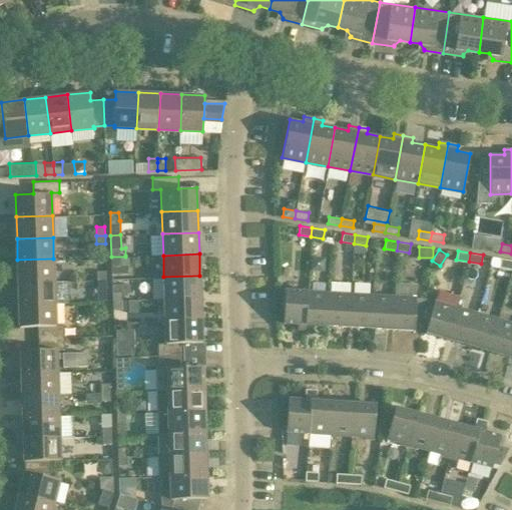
[(112,273),(128,273),(128,265),(130,265),(129,256),(125,256),(125,257),(111,257),(112,273)]
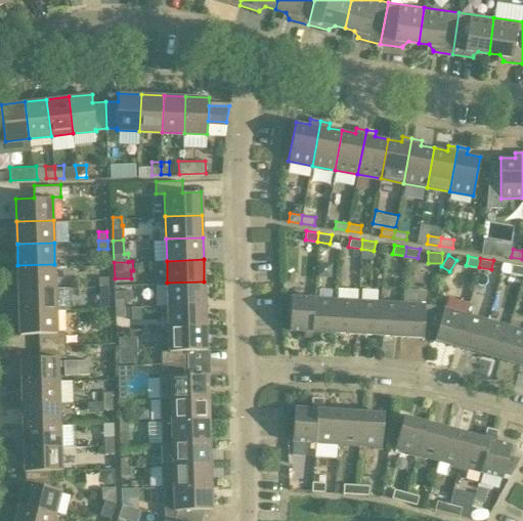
[(522,265),(512,263),(510,272),(522,274),(522,265)]
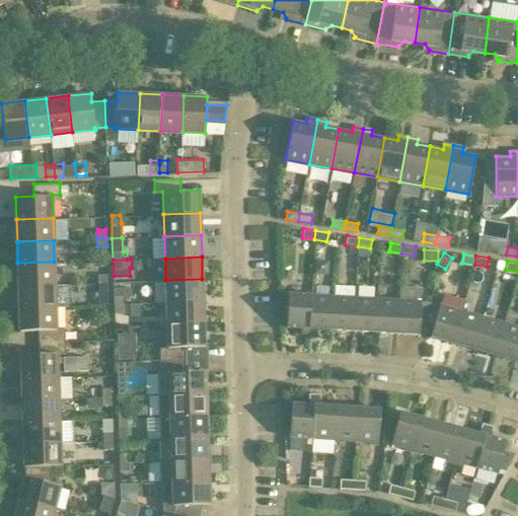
[(18,285),(55,284),(54,262),(17,263),(18,285)]
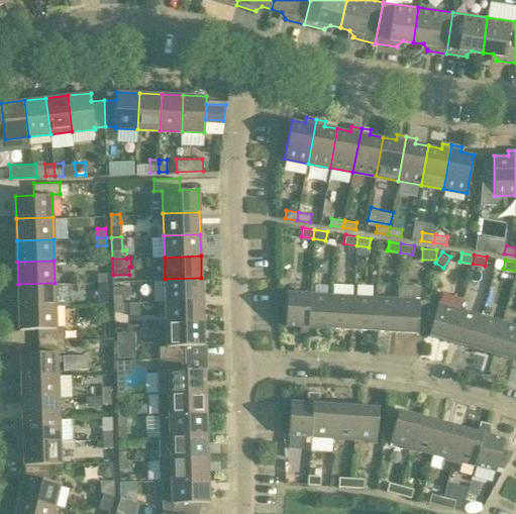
[(107,272),(98,272),(98,281),(107,281),(107,272)]
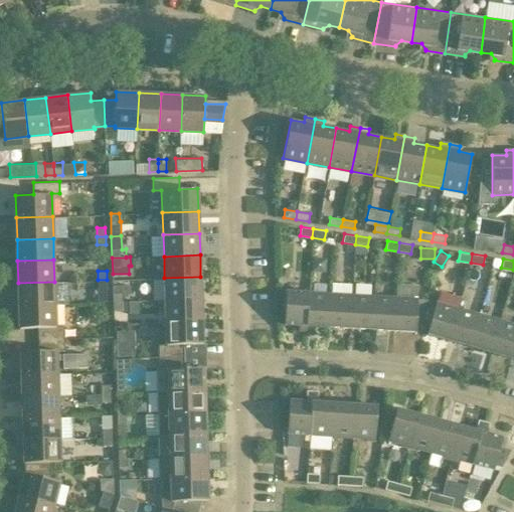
[(165,300),(201,298),(200,277),(164,278),(165,300)]
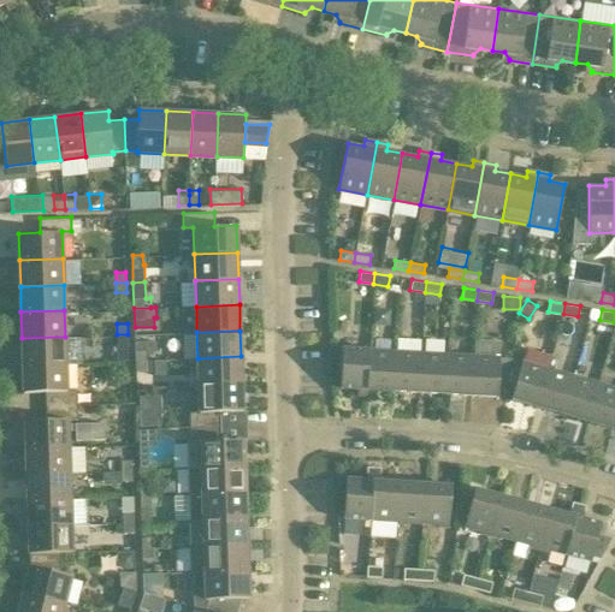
[(118,344),(128,344),(128,334),(117,334),(118,344)]
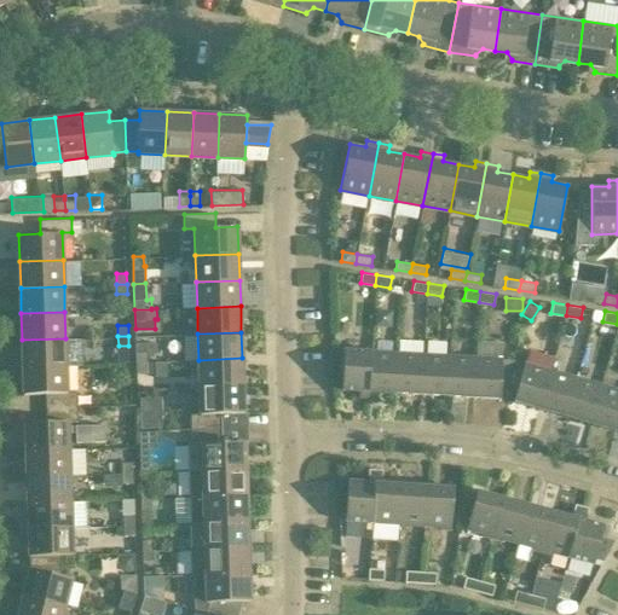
[(23,366),(67,364),(65,338),(22,340),(23,366)]
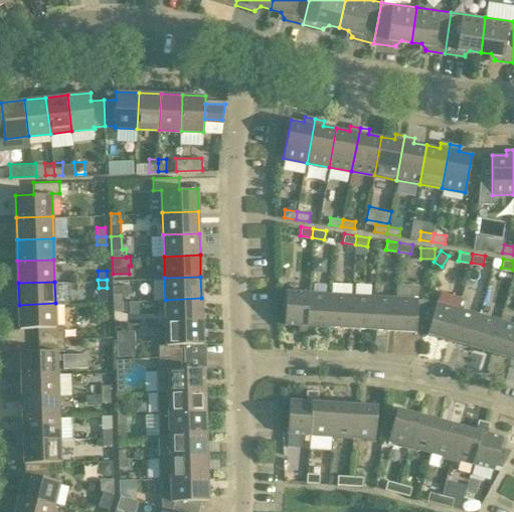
[(124,301),(123,292),(130,292),(129,284),(113,285),(114,301),(124,301)]
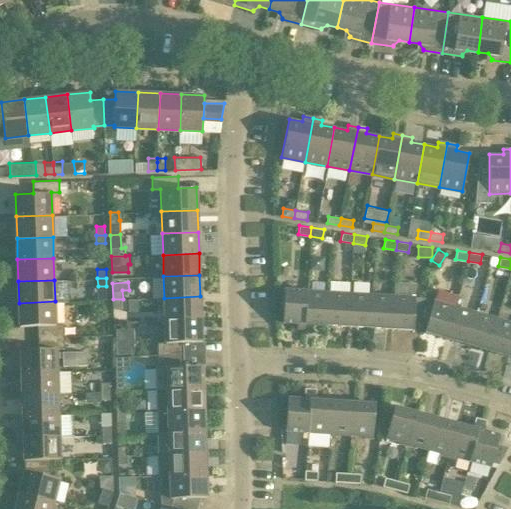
[(305,323),(307,290),(285,288),(283,321),(305,323)]
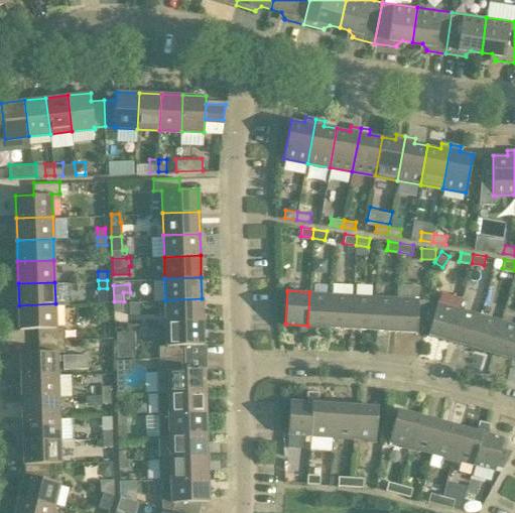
[(330,327),(331,293),(309,292),(307,326),(330,327)]
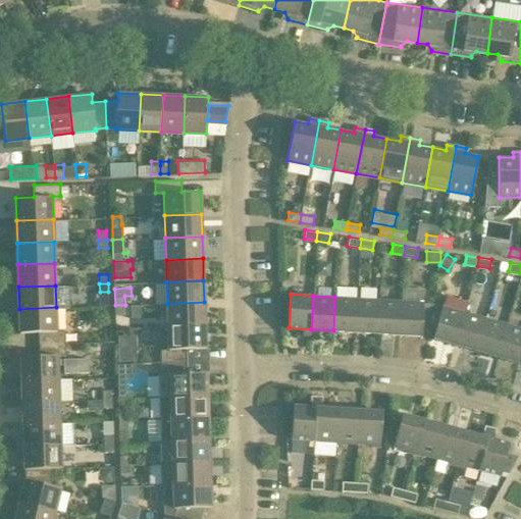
[(333,330),(355,331),(357,298),(334,297),(333,330)]
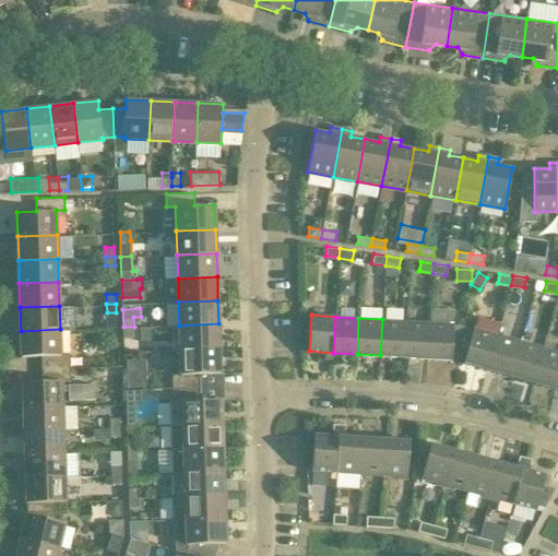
[(404,356),(406,320),(382,319),(380,355),(404,356)]
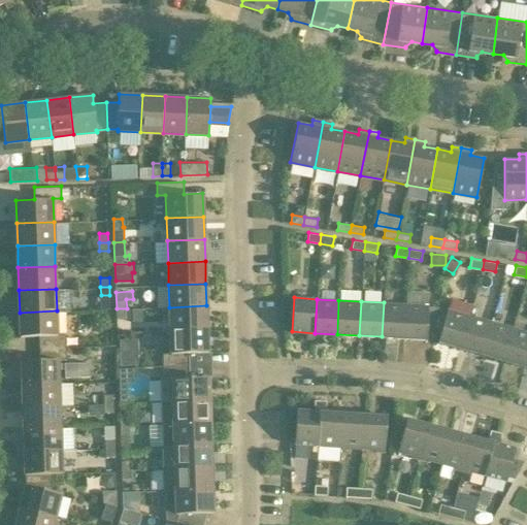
[(403,338),(405,303),(384,302),(382,336),(403,338)]
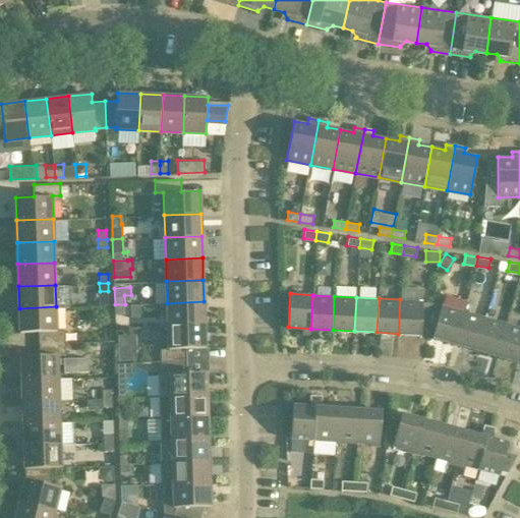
[(420,335),(422,301),(400,299),(398,334),(420,335)]
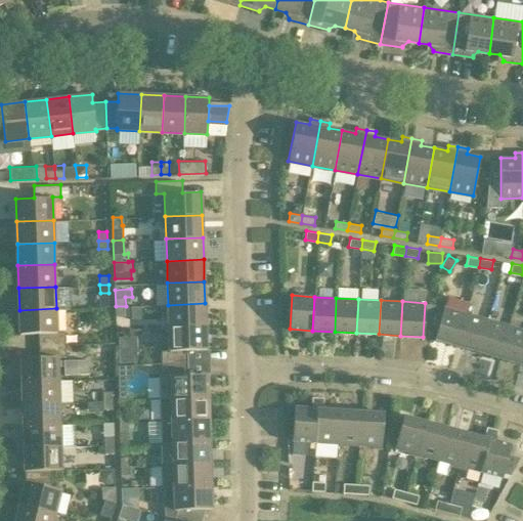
[(169,327),(206,326),(205,303),(168,305),(169,327)]
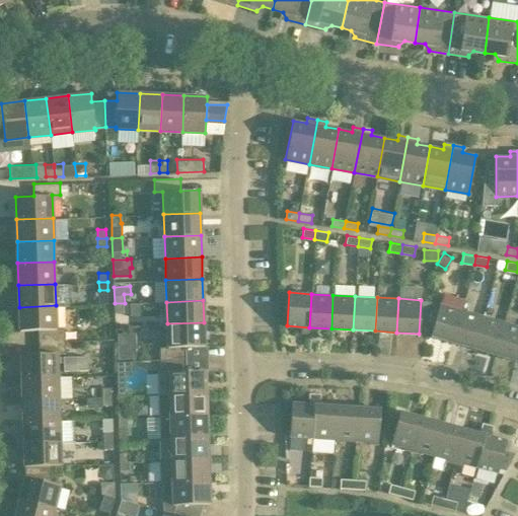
[(115,311),(131,311),(131,302),(125,303),(115,303),(115,311)]
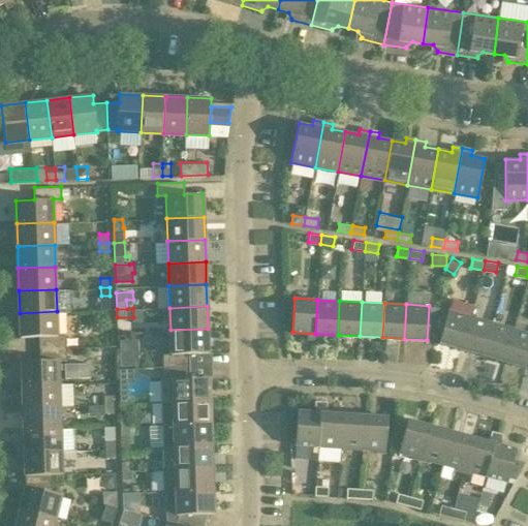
[(439,342),(461,348),(470,315),(448,309),(439,342)]
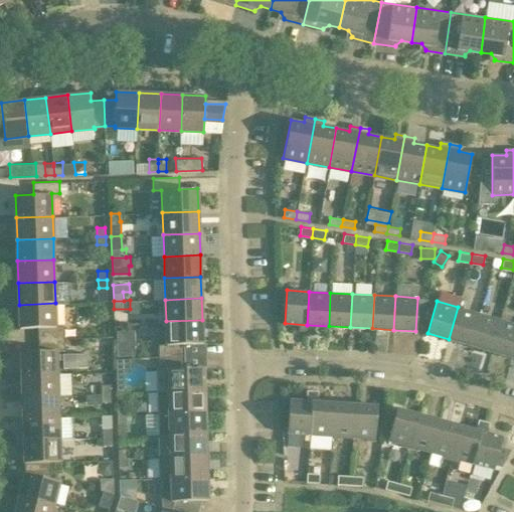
[(38,339),(64,338),(64,326),(56,326),(55,303),(19,305),(20,327),(38,327),(38,339)]
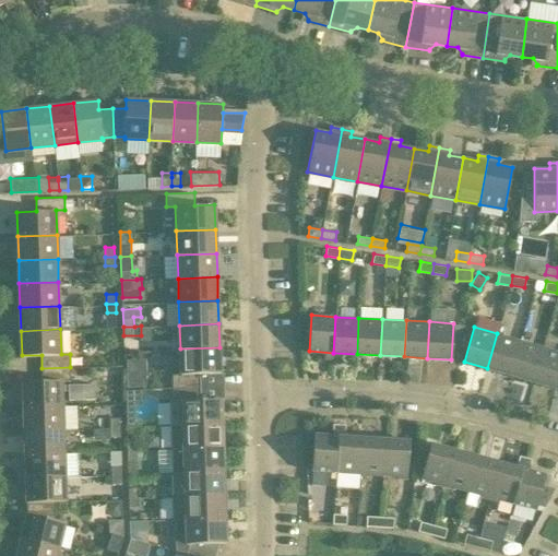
[(497,333),(487,368),(510,375),(520,340),(497,333)]
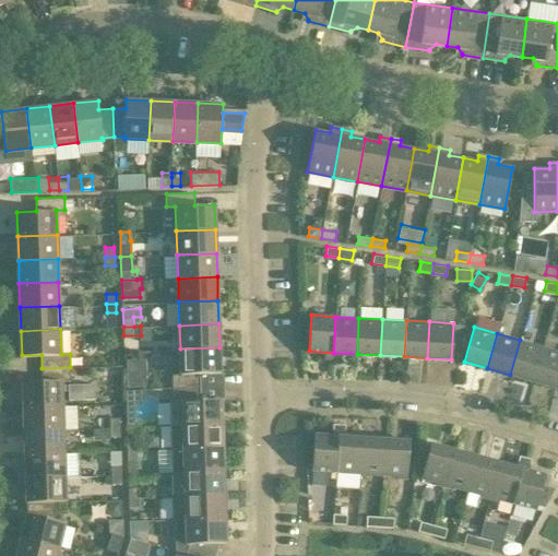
[(543,346),(520,340),(510,375),(533,381),(543,346)]
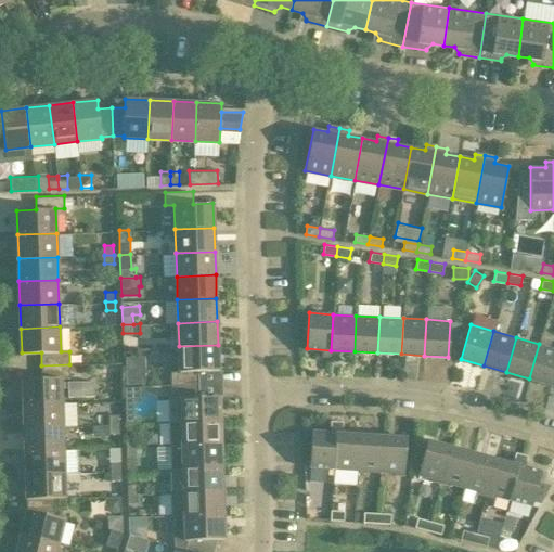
[(553,348),(539,344),(529,379),(552,385),(553,377),(553,348)]
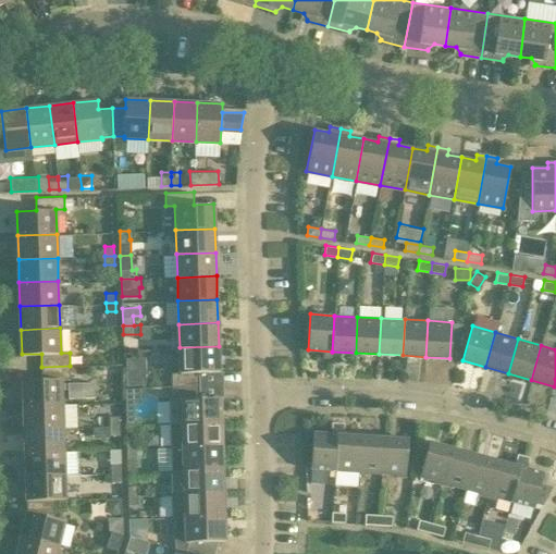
[(200,371),(220,371),(219,346),(180,347),(181,371),(172,371),(172,370),(150,371),(151,383),(172,383),(172,385),(200,384),(200,371)]
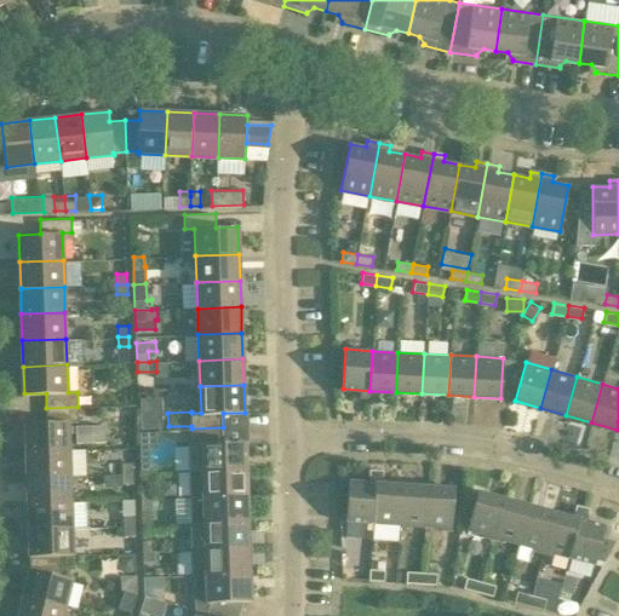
[(159,398),(138,399),(139,430),(160,429),(159,398)]
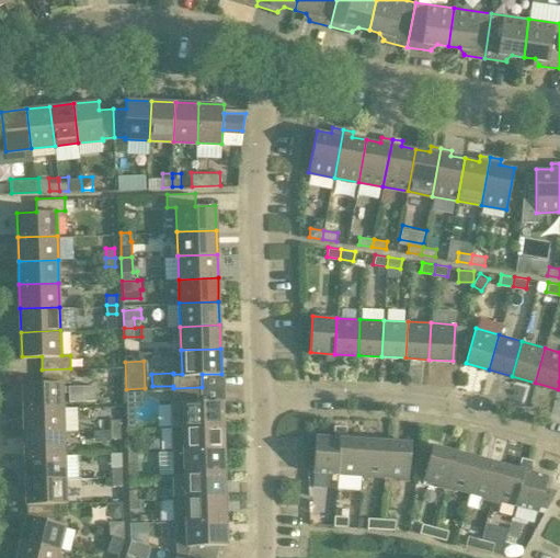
[(61,382),(70,382),(70,368),(42,369),(42,382),(22,383),(23,408),(63,407),(61,382)]
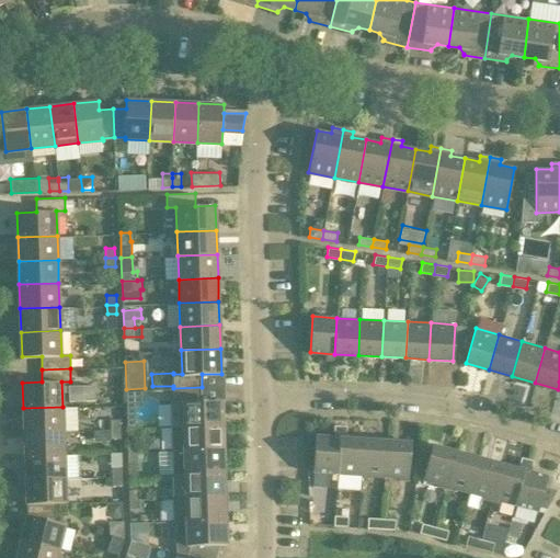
[(221,399),(202,400),(202,387),(173,388),(173,399),(171,399),(171,426),(223,424),(221,399)]
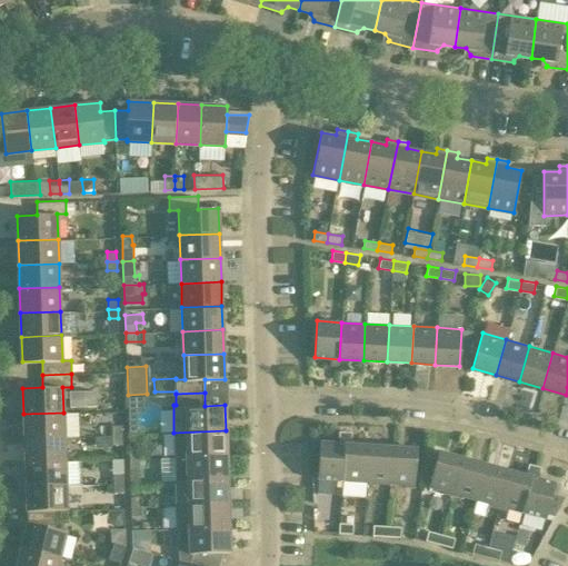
[(25,437),(65,436),(63,413),(23,414),(25,437)]
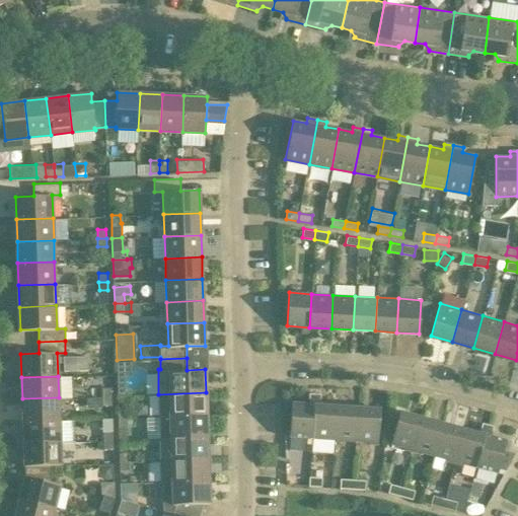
[(112,386),(102,386),(102,396),(112,395),(112,386)]
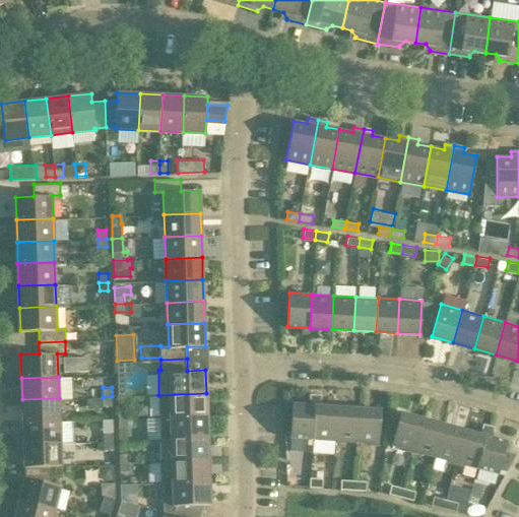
[(207,415),(206,393),(158,395),(159,416),(207,415)]
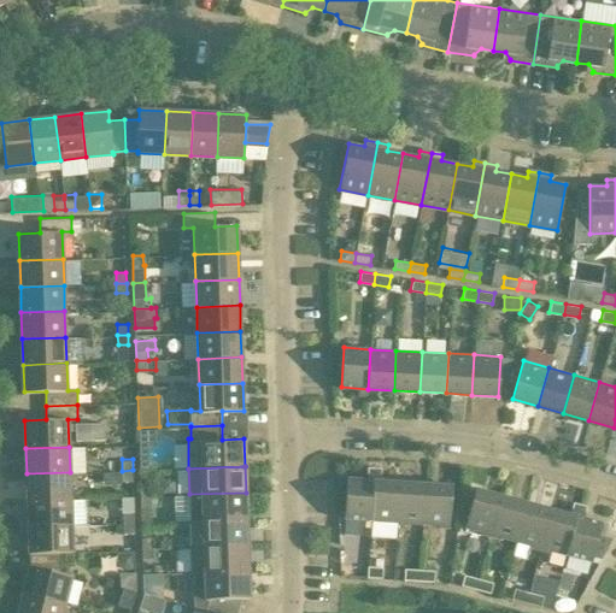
[(371,519),(374,479),(381,481),(382,467),(368,466),(368,479),(347,478),(345,518),(371,519)]
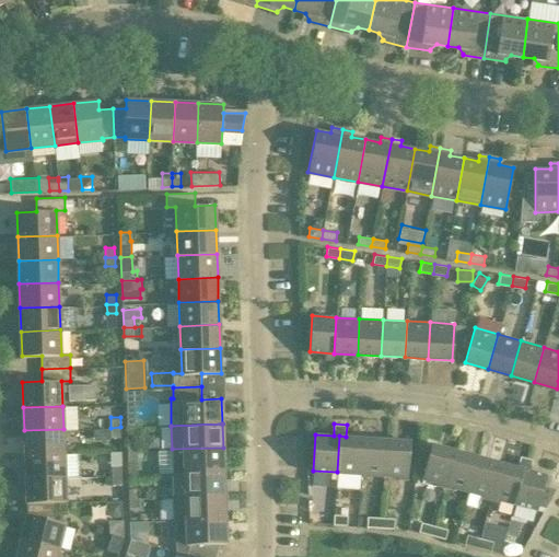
[(111,437),(120,437),(120,427),(111,428),(111,437)]
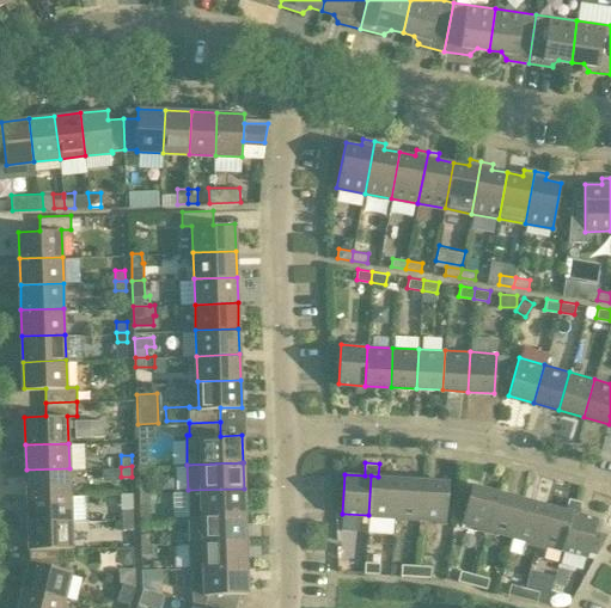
[(28,496),(71,495),(69,468),(26,470),(28,496)]
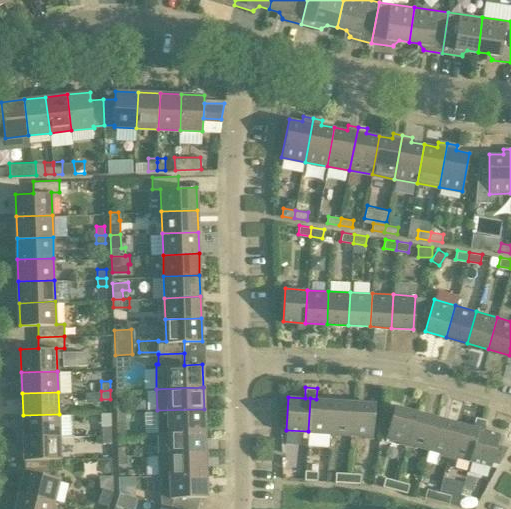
[(308,431),(329,433),(332,400),(316,399),(310,398),(308,431)]
